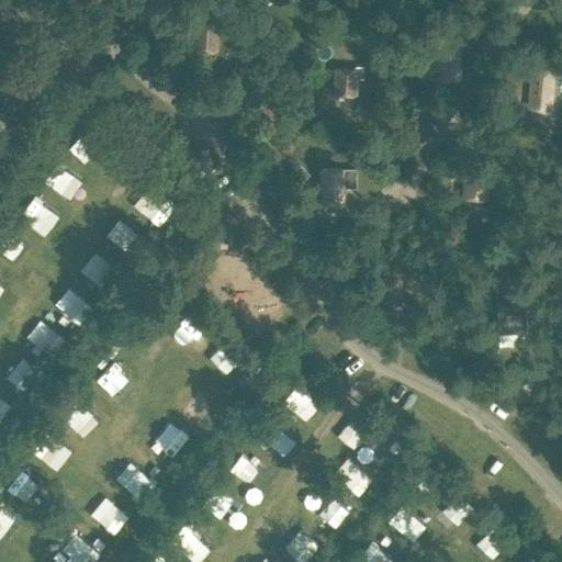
[(224,19),(215,19),(215,22),(194,21),(192,47),(216,52),(217,32),(223,33),(224,19)]
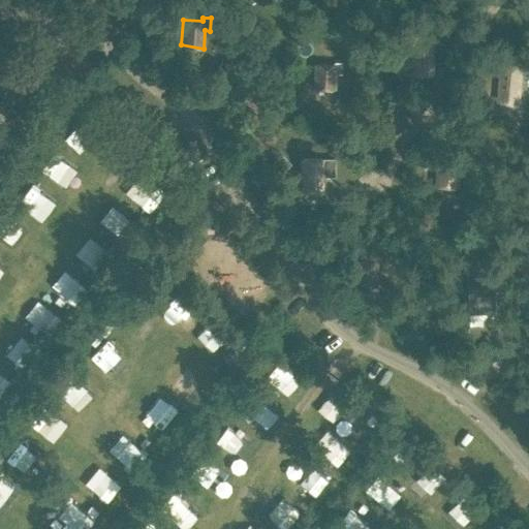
[(404,60),(404,73),(432,73),(432,57),(439,57),(439,42),(412,42),(412,60),(404,60)]
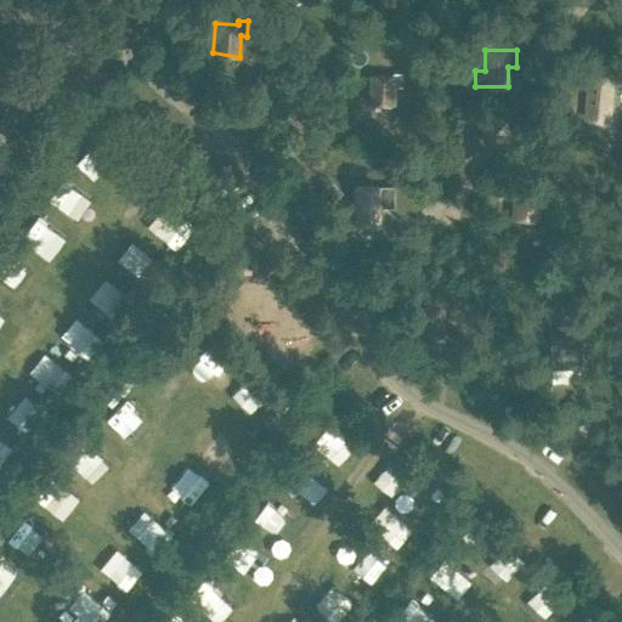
[(401,72),(393,71),(393,75),(367,74),(366,102),(396,106),(396,85),(401,85),(401,72)]
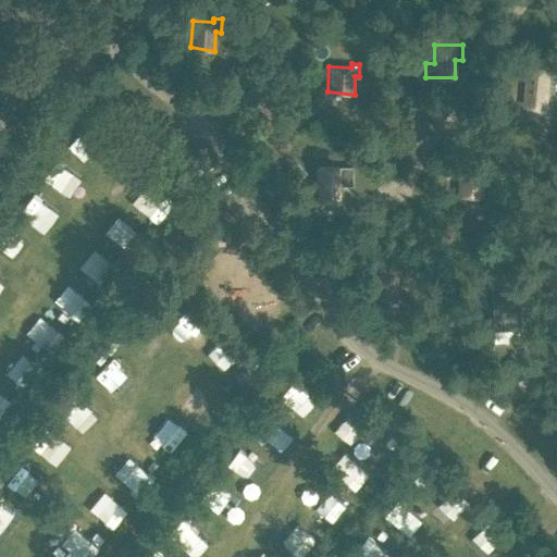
[(552,70),(527,67),(523,108),(548,110),(549,93),(556,94),(556,76),(556,71),(552,71),(552,70)]
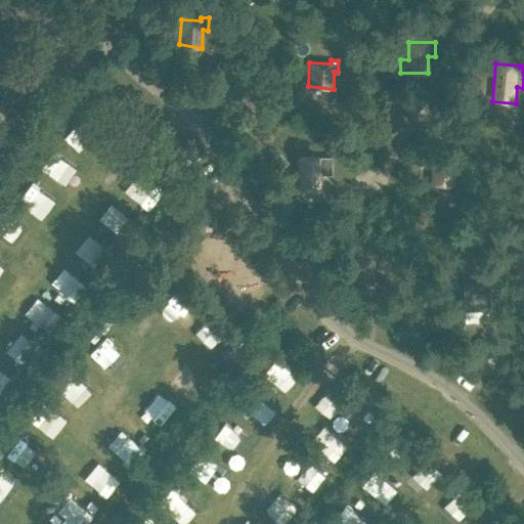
[(332,157),(297,157),(297,191),(321,191),(321,175),(332,175),(332,157)]
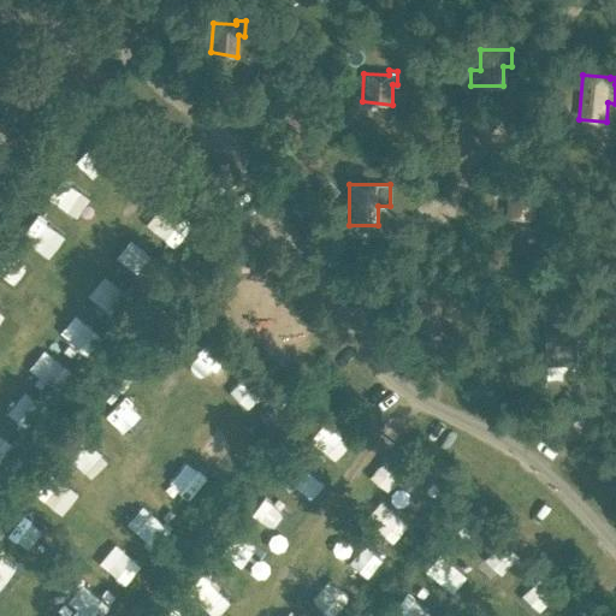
[(542,185),(535,185),(534,188),(509,187),(505,215),(532,218),(534,199),(542,199),(542,185)]
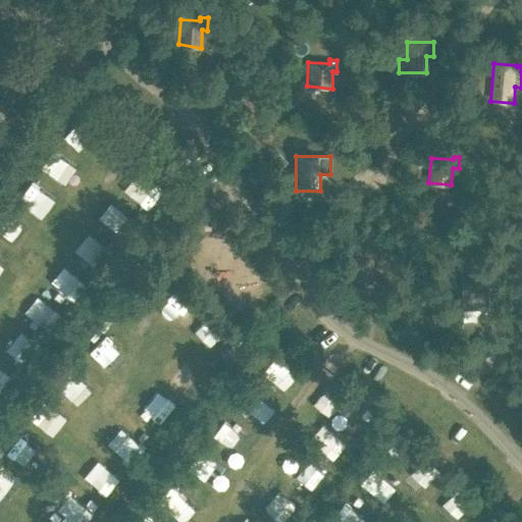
[(356,256),(354,256),(352,282),(372,283),(373,267),(380,267),(381,247),(356,245),(356,256)]
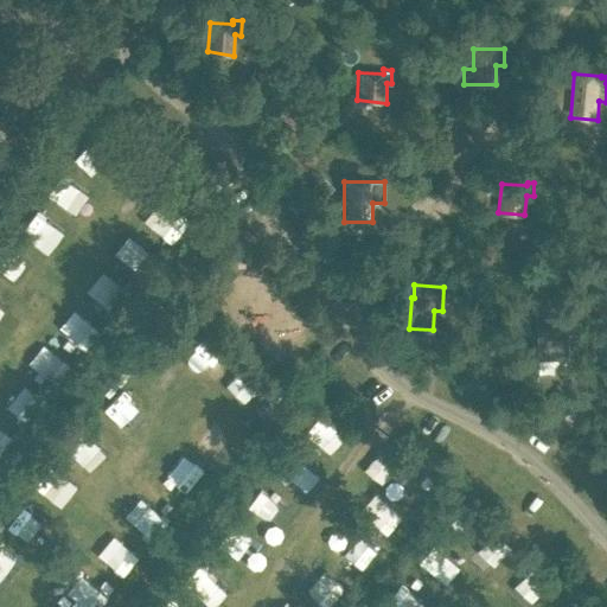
[(549,311),(535,311),(535,326),(538,326),(540,359),(570,359),(569,324),(560,324),(560,326),(549,326),(549,311)]
